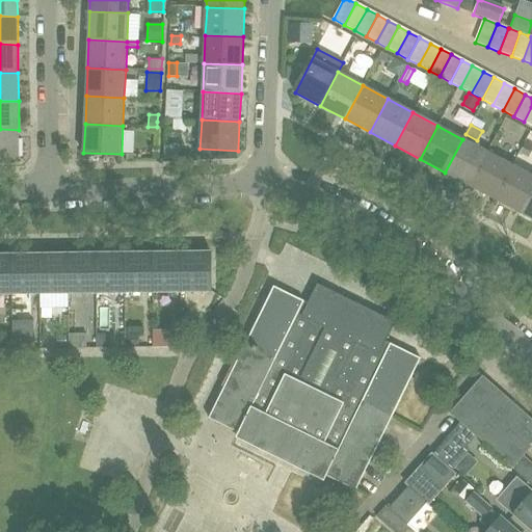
[(19,130),(0,129),(0,158),(19,158),(19,130)]
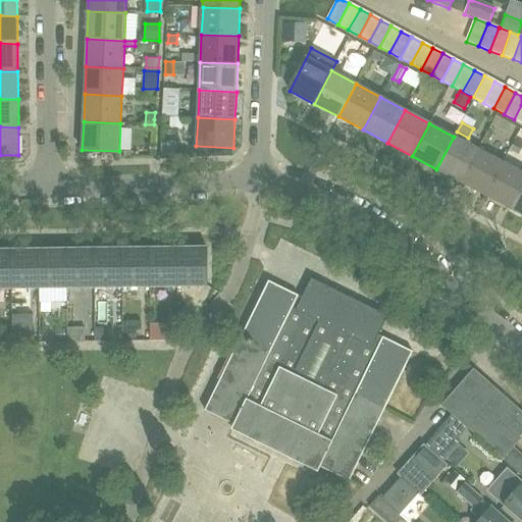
[(461,183),(479,149),(454,137),(436,169),(461,183)]
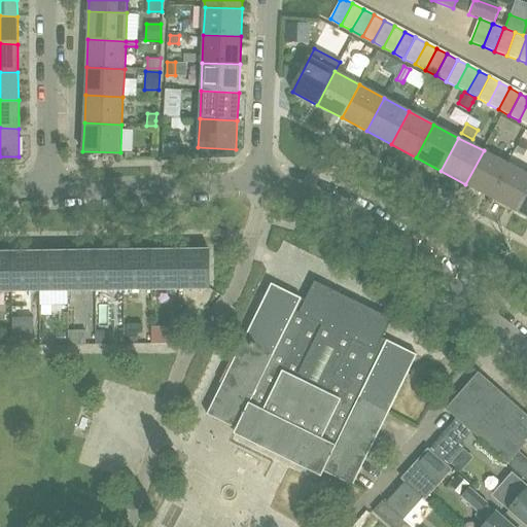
[(526,148),(526,143),(521,140),(515,151),(523,155),(526,148)]
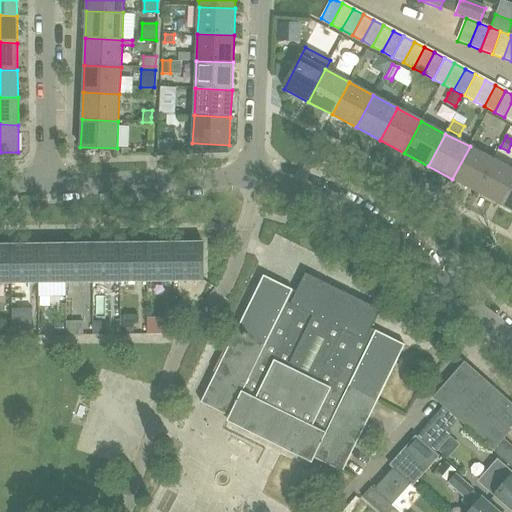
[(192,154),(216,153),(216,150),(217,144),(192,143),(192,147),(192,154)]
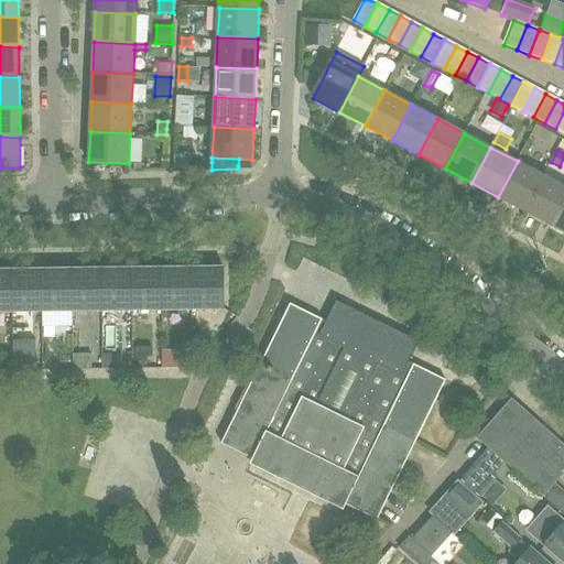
[(524,212),(544,175),(518,161),(498,197),(524,212)]
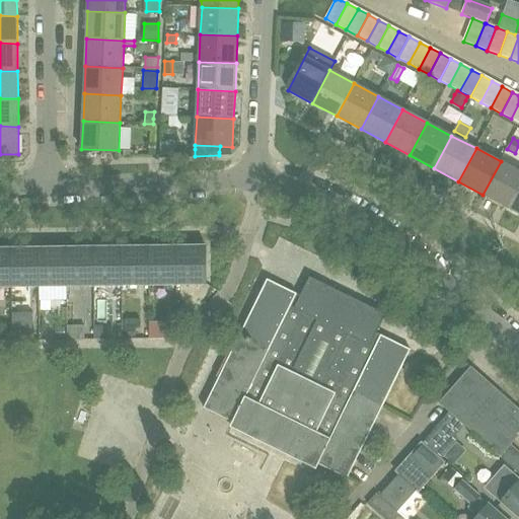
[(507,208),(518,186),(518,171),(501,161),(483,195),(507,208)]
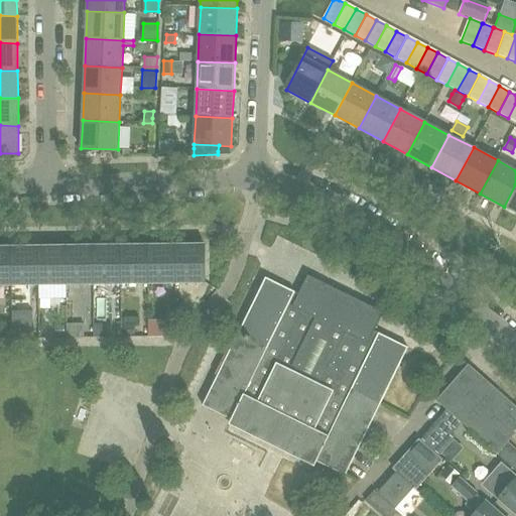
[(515,212),(515,184),(504,207),(515,212)]
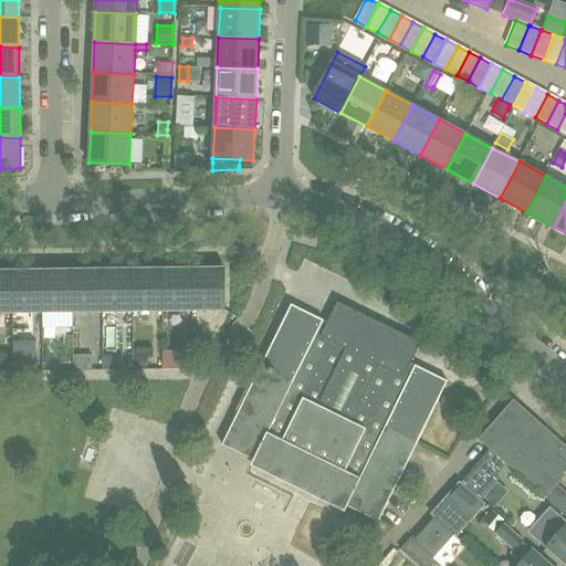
[(194,270),(194,311),(224,310),(223,269),(194,270)]
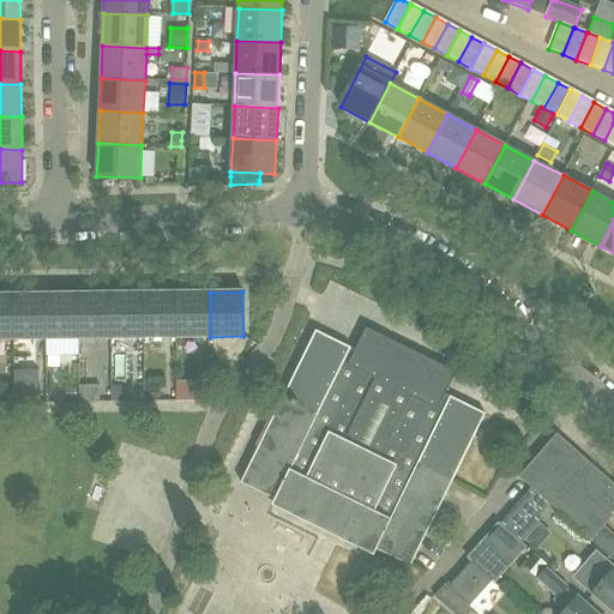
[(112,338),(145,337),(144,293),(112,294),(112,338)]
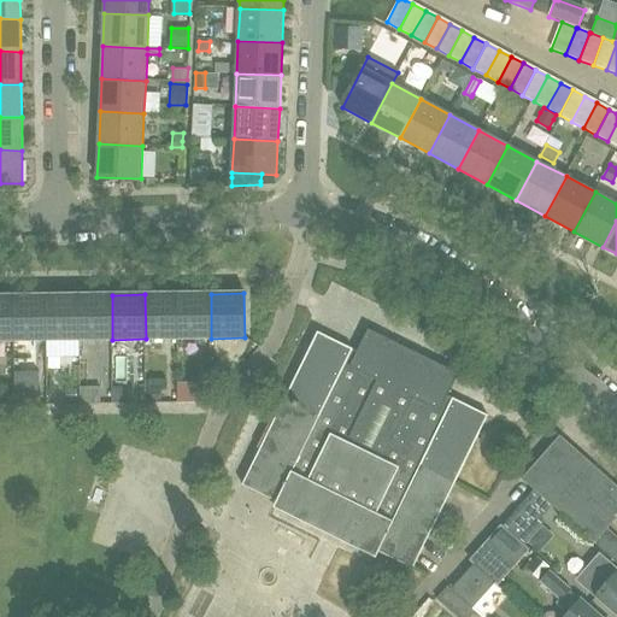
[(146,339),(178,339),(177,294),(145,294),(146,339)]
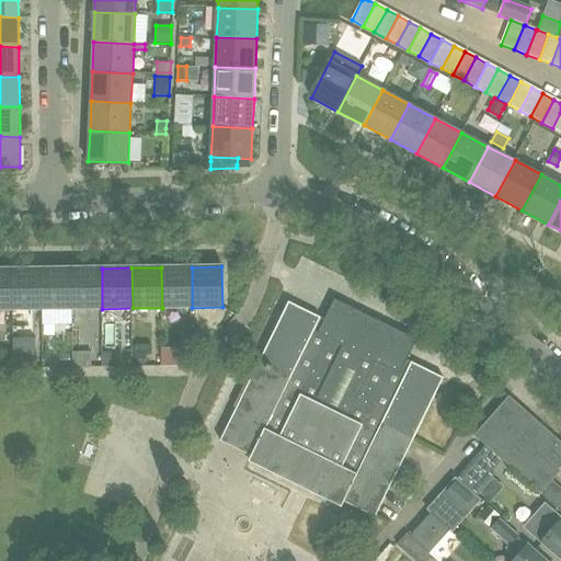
[(162,308),(192,308),(192,267),(161,267),(162,308)]
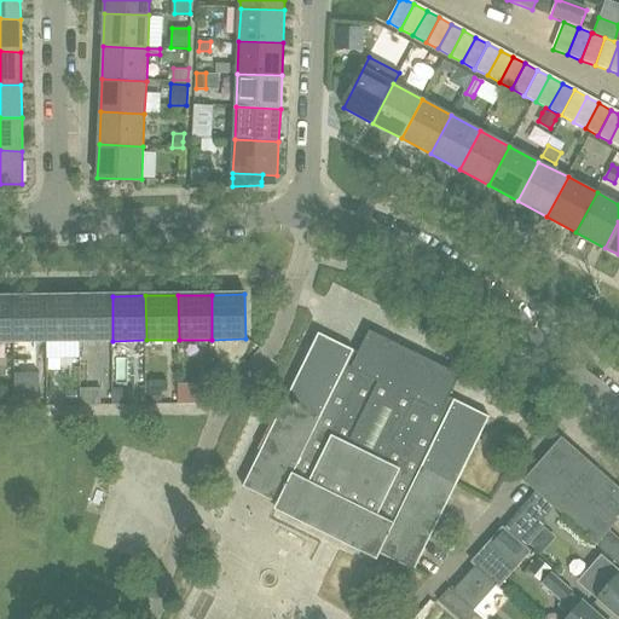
[(0,341),(13,342),(13,298),(0,296),(0,341)]
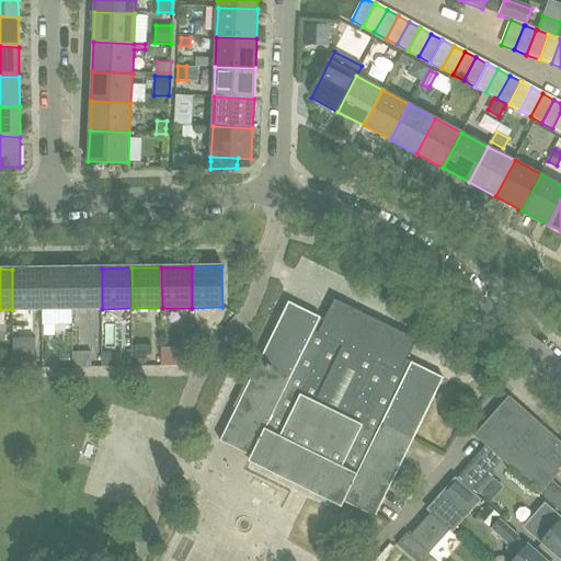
[(12,310),(43,309),(42,268),(12,270),(12,310)]
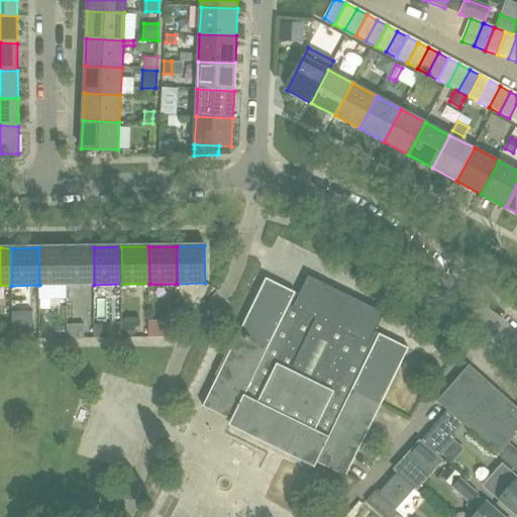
[(39,285),(67,285),(66,247),(38,247),(39,285)]
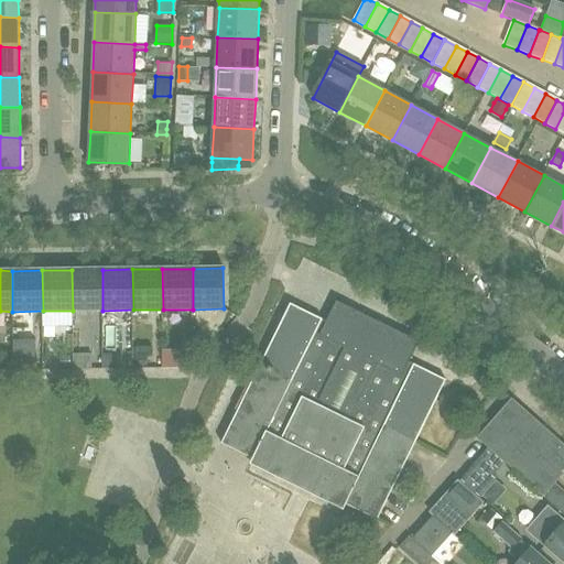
[(73,311),(102,311),(102,270),(72,270),(73,311)]
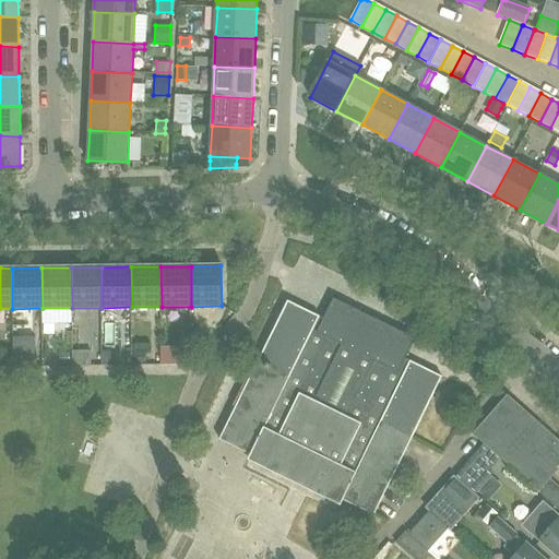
[(334,299),(323,320),(319,318),(320,317),(288,301),(259,360),(219,439),(251,454),(248,460),(341,506),(344,500),(375,515),(413,436),(442,377),(411,361),(409,363),(405,360),(416,339),(334,299)]
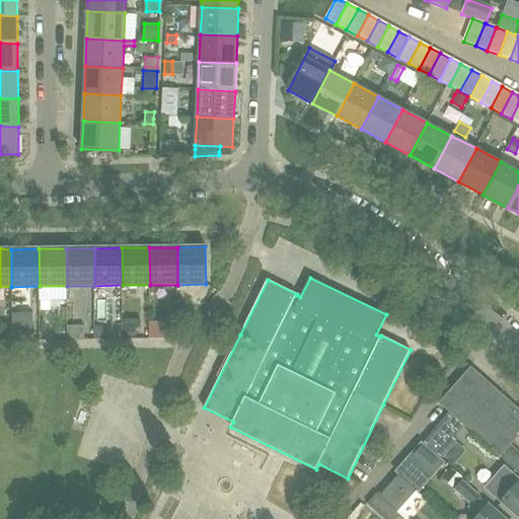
[(180,307),(177,326),(176,328),(175,336),(182,337),(184,326),(187,327),(189,327),(189,326),(191,309),(180,307)]
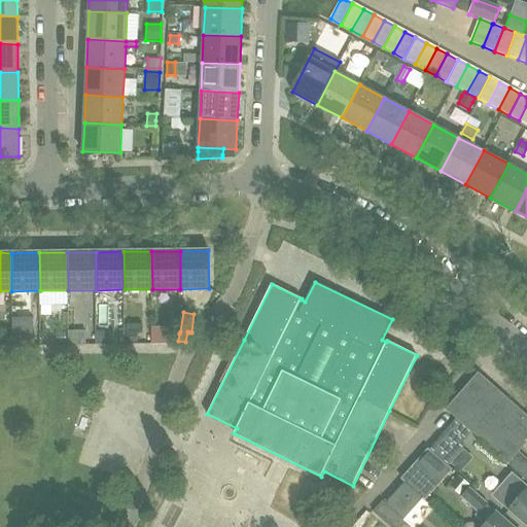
[(33,345),(33,318),(12,318),(12,345),(33,345)]
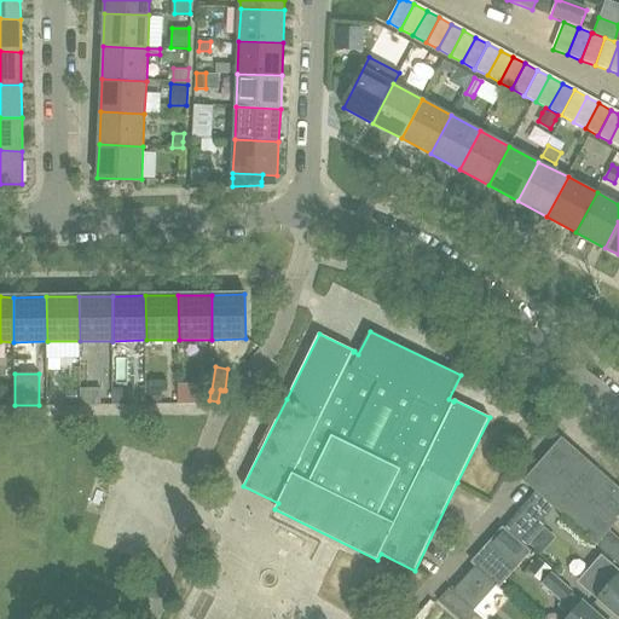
[(150,386),(148,386),(148,395),(148,397),(155,397),(162,398),(162,394),(162,386),(150,386)]
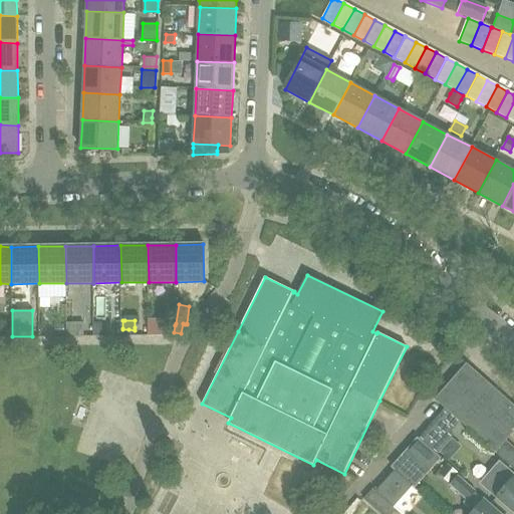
[(100,323),(94,323),(94,335),(106,335),(106,329),(100,323)]
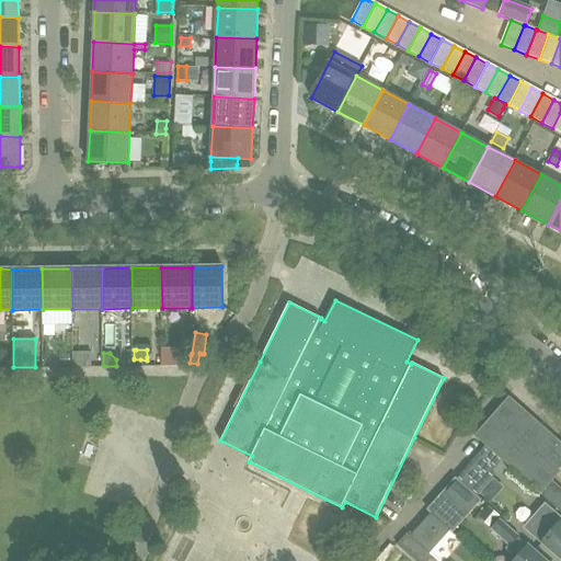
[(478,376),(485,367),(471,354),(464,363),(478,376)]
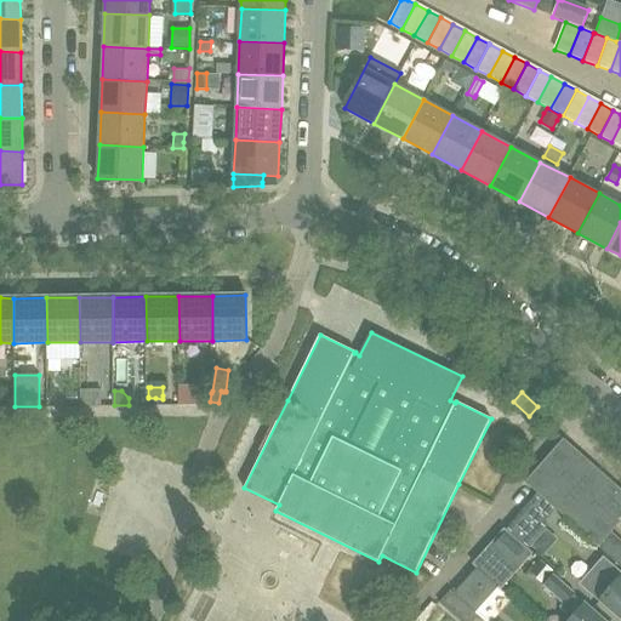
[(78,405),(78,393),(66,393),(66,405),(78,405)]
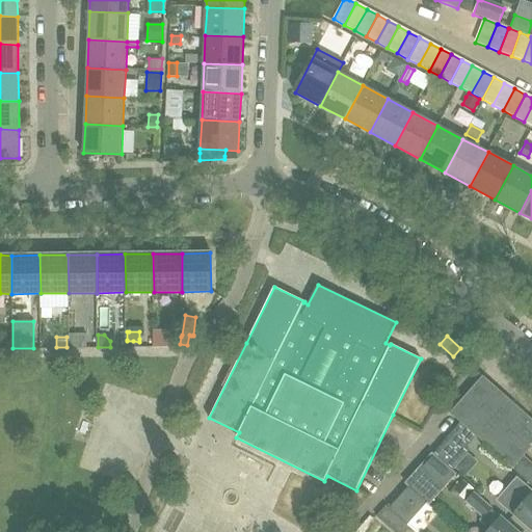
[(531,419),(482,376),(450,414),(460,423),(475,435),(512,468),(531,445),(531,419)]
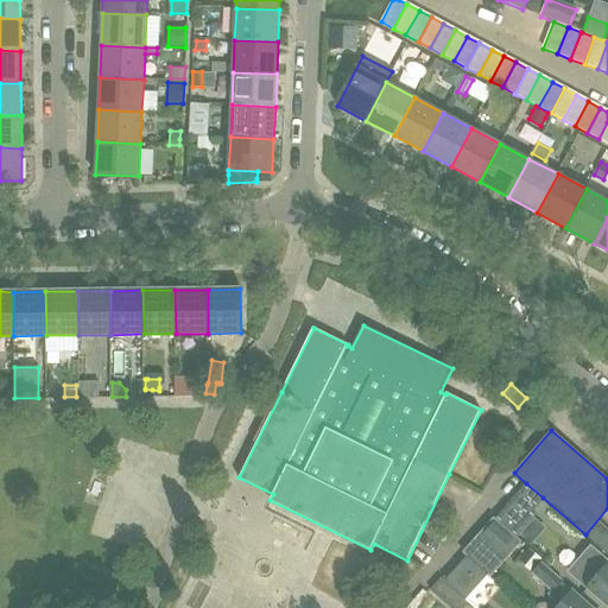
[(532,511),(543,498),(526,483),(495,519),(517,538),(536,515),(532,511)]
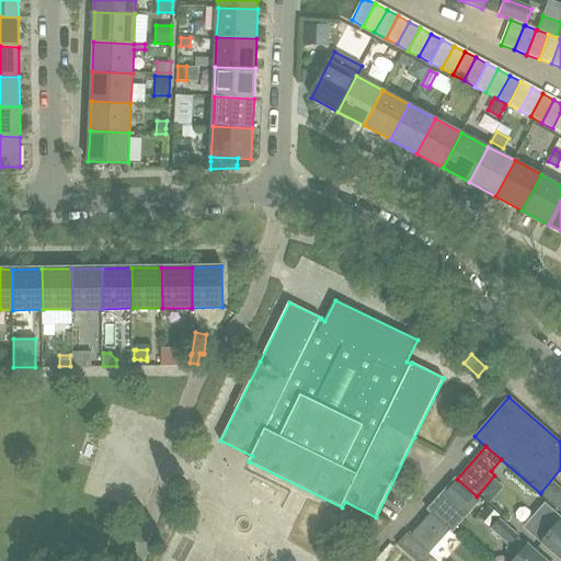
[(484,503),(477,496),(457,479),(428,511),(431,513),(453,534),(455,536),(484,503)]
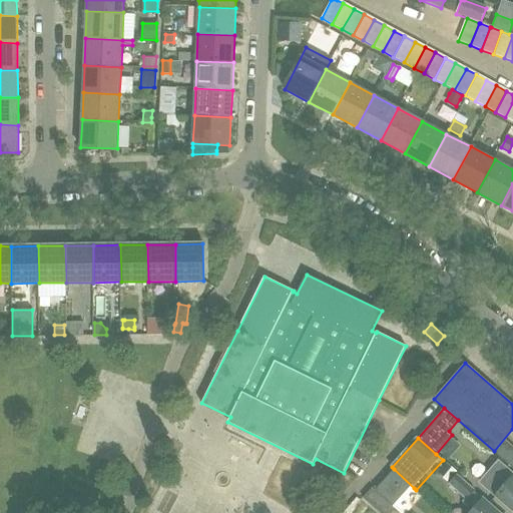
[(512,472),(502,463),(483,485),(496,496),(512,510),(512,472)]
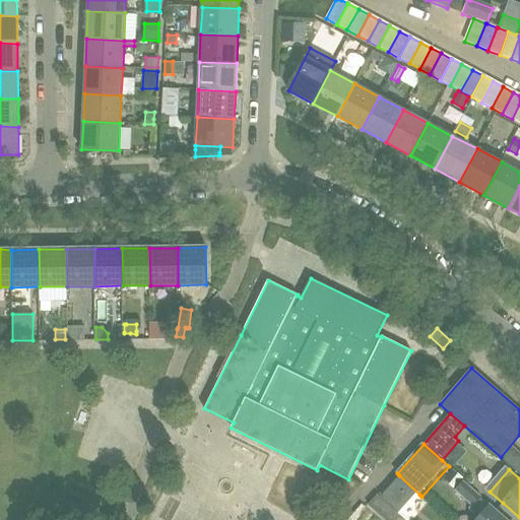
[(387,490),(380,497),(405,519),(409,519),(418,511),(410,504),(419,495),(399,475),(387,490)]
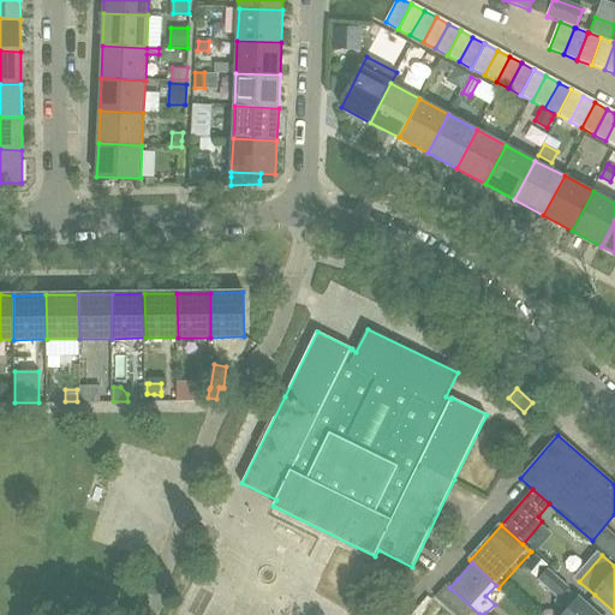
[(569,587),(556,575),(550,571),(541,581),(560,598),(556,602),(567,611),(563,614),(596,614),(590,609),(568,590),(569,587)]
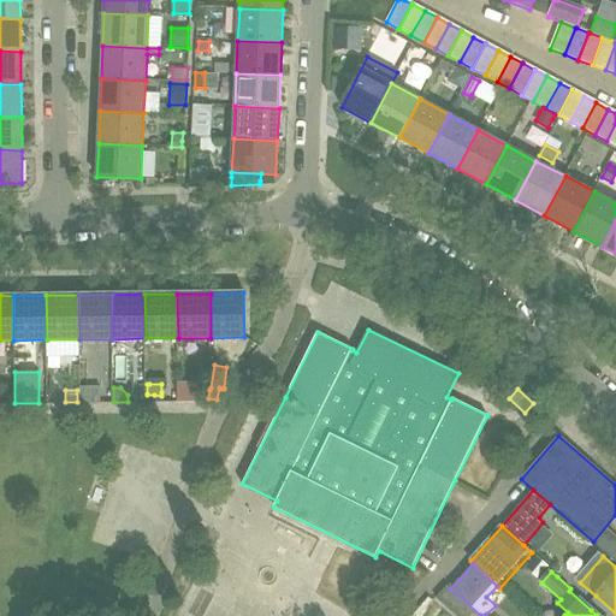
[(448,586),(437,598),(456,615),(480,615),(450,588),(448,586)]
